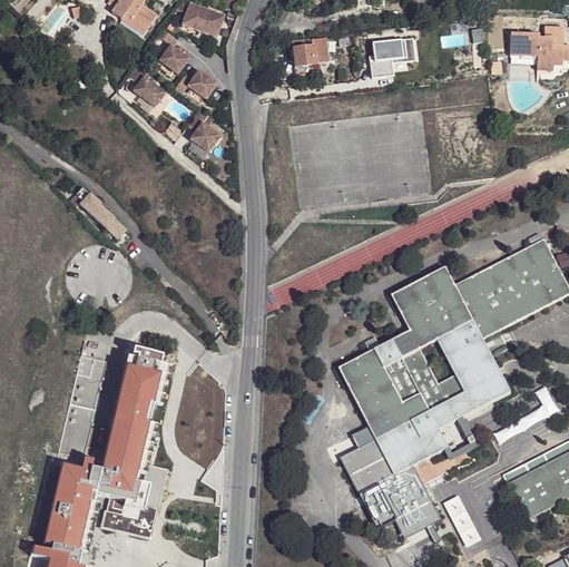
[(124,12),(145,29),(155,16),(140,5),(143,1),(141,0),(107,0),(107,1),(114,7),(109,12),(119,20),(124,12)]
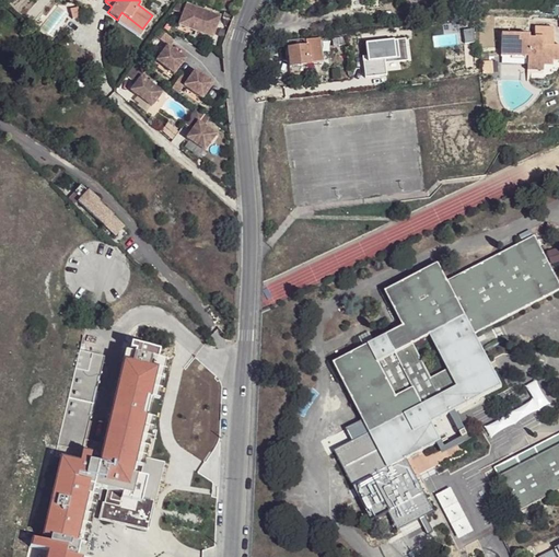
[(183,10),(178,22),(213,35),(221,14),(181,0),(176,0),(172,7),(183,10)]
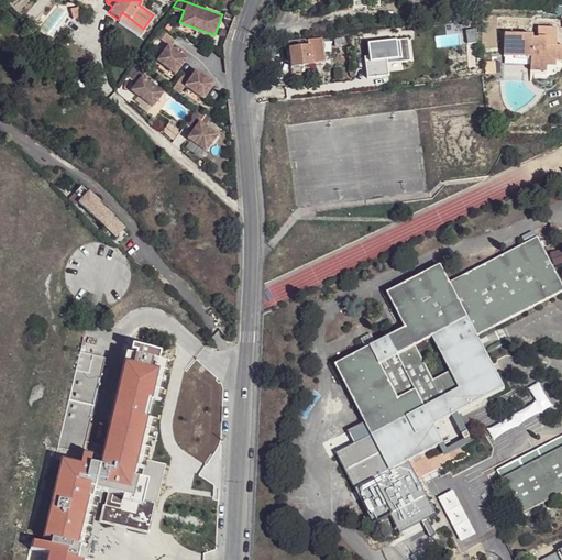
[(139,34),(143,29),(122,12),(118,20),(139,34)]
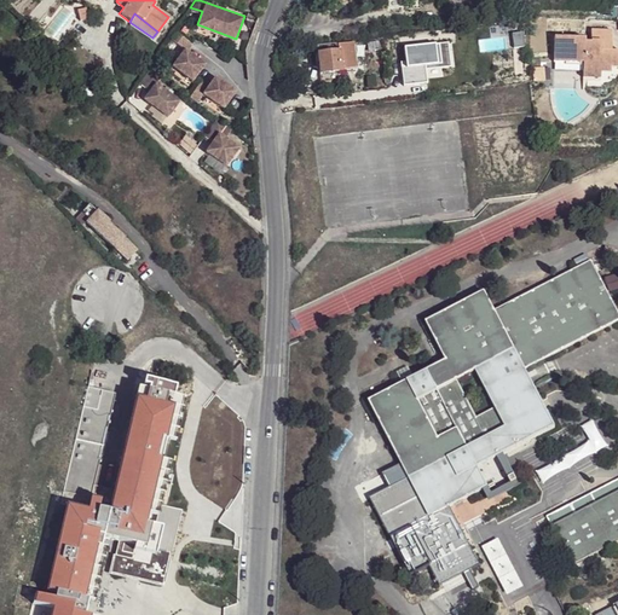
[(581,39),(581,35),(550,34),(550,59),(582,59),(581,70),(598,70),(607,70),(608,65),(617,65),(617,56),(617,48),(608,48),(610,25),(588,25),(588,35),(588,39),(581,39)]
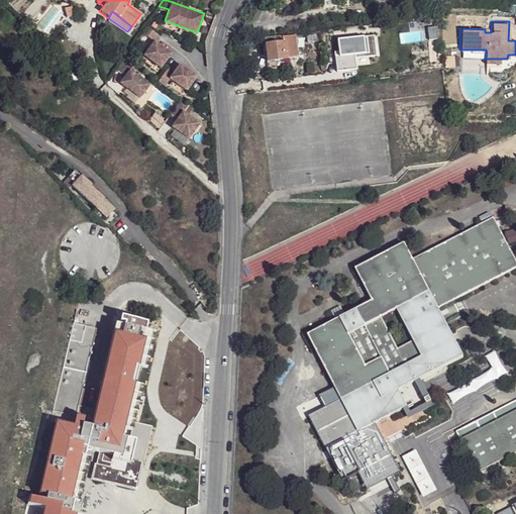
[(158,34),(146,26),(141,32),(152,39),(153,40),(158,34)]
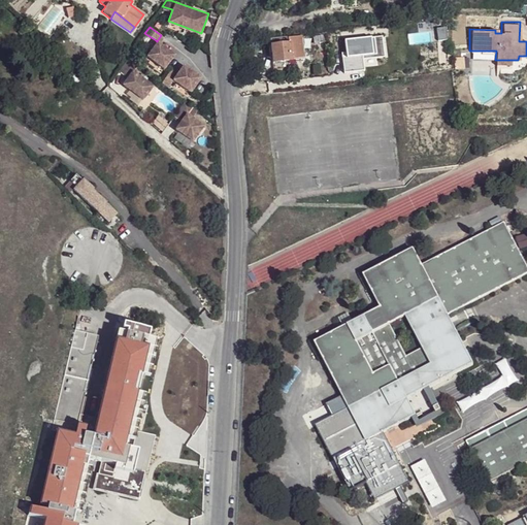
[(441,36),(440,28),(431,29),(433,38),(441,36)]
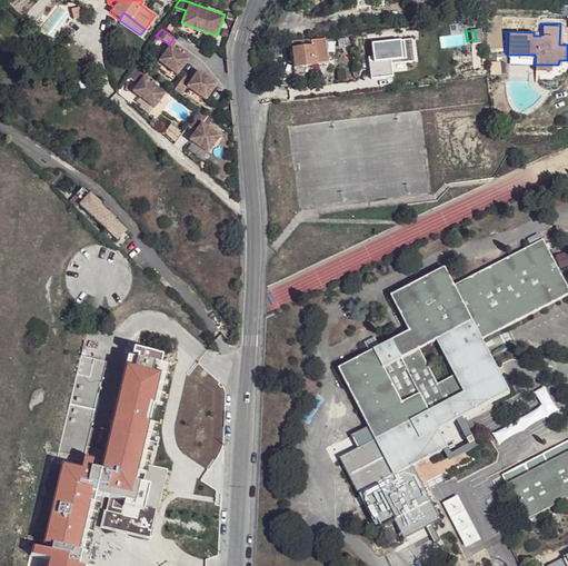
[(325,40),(310,41),(310,45),(312,46),(314,65),(326,63),(325,40)]
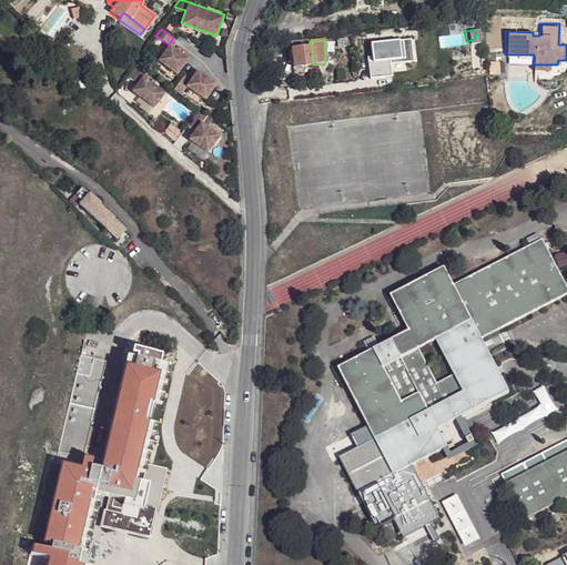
[(310,41),(293,42),(291,42),(293,66),(294,66),(294,73),(313,72),(312,66),(313,64),(312,46),(310,44),(310,41)]
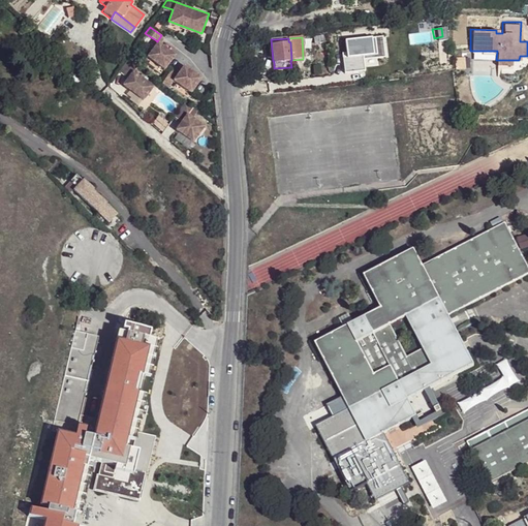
[(157,41),(156,40),(147,54),(163,66),(173,53),(157,41)]
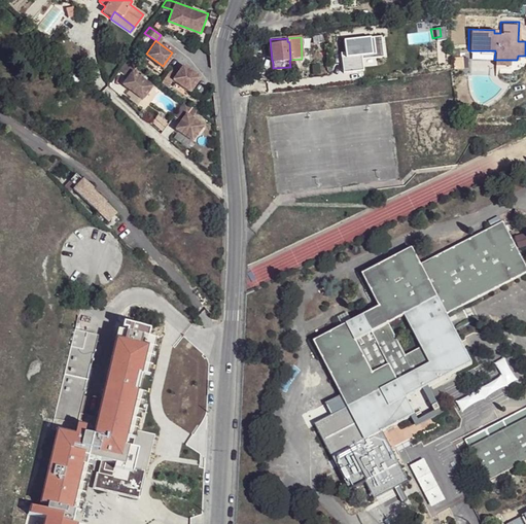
[(453,56),(453,68),(462,67),(462,56),(453,56)]
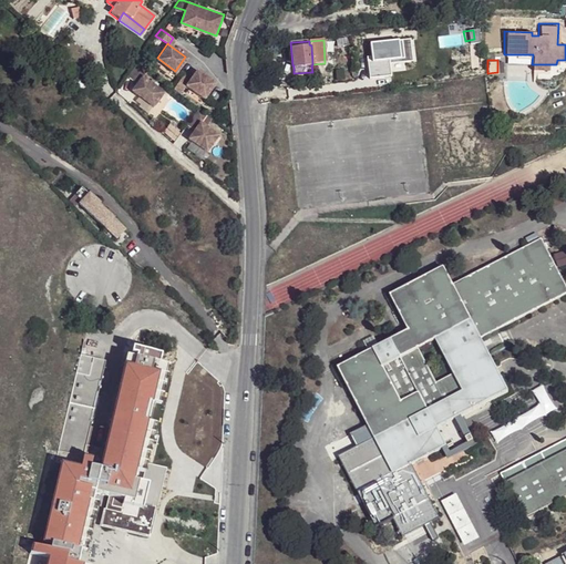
[(147,68),(137,61),(127,74),(136,81),(131,89),(152,104),(163,90),(143,74),(147,68)]
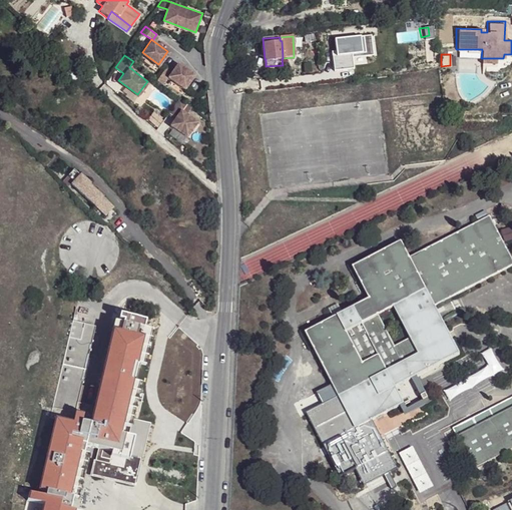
[(172,68),(168,74),(184,85),(193,72),(177,61),(172,68)]
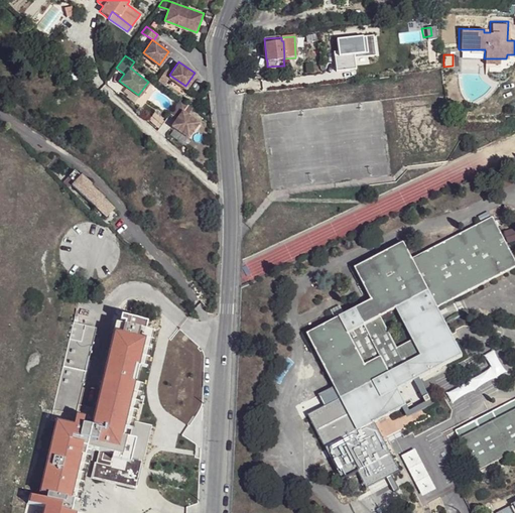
[(157,78),(163,82),(169,75),(173,69),(167,65),(157,78)]
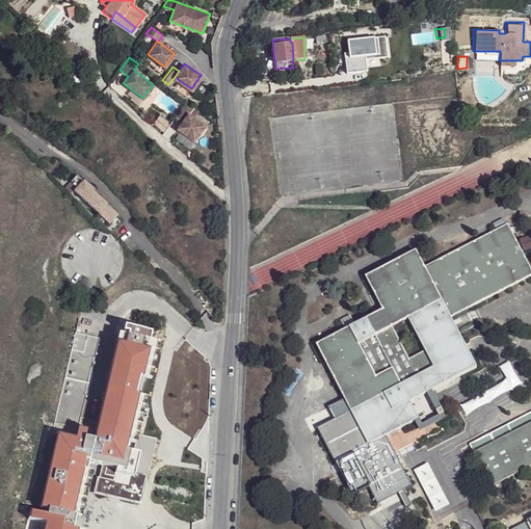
[(193,102),(185,97),(174,113),(182,118),(176,128),(192,139),(204,122),(187,111),(193,102)]
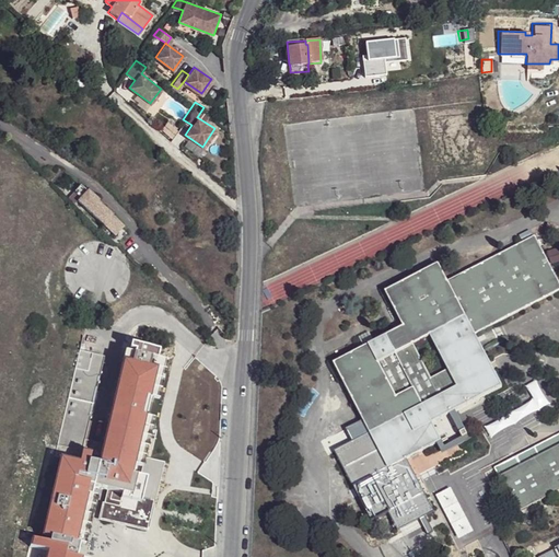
[(81,183),(74,189),(81,195),(78,198),(115,233),(125,223),(103,202),(104,201),(89,187),(88,189),(81,183)]
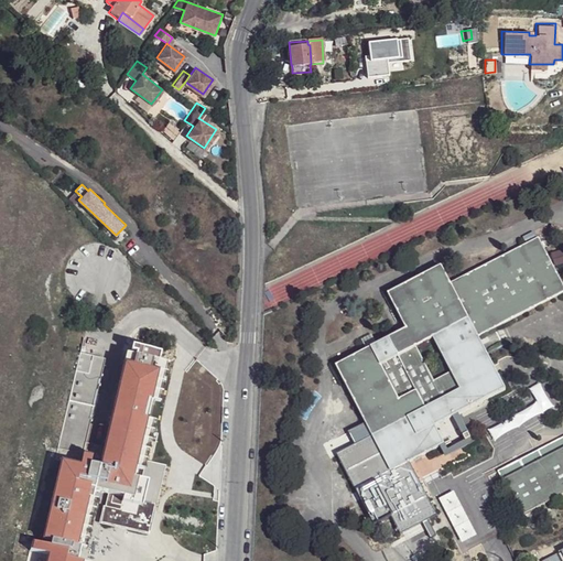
[(450,280),(477,333),(562,289),(562,282),(538,234),(512,247),(508,249),(450,280)]
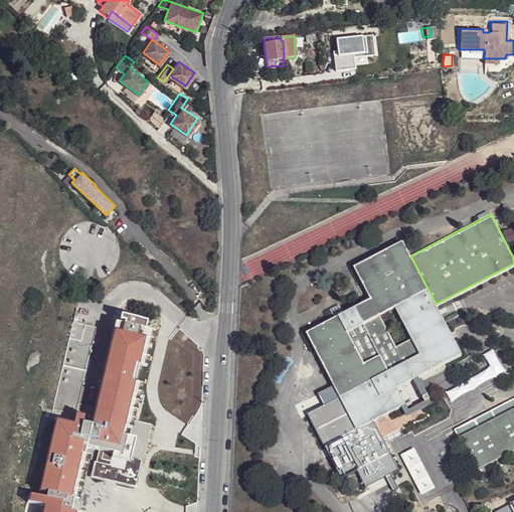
[(461,352),(436,304),(410,256),(401,239),(353,265),(370,297),(338,313),(347,331),(348,330),(363,322),(379,314),(395,306),(410,337),(419,353),(388,369),(372,378),(380,394),(397,386),(412,377),(461,352)]
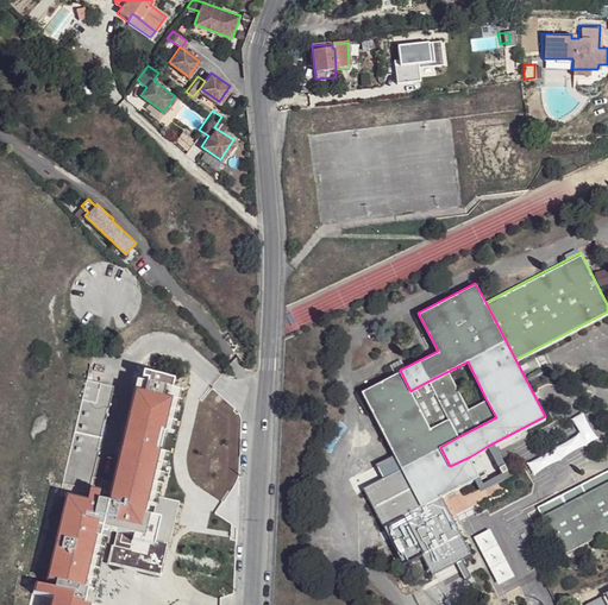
[(411,391),(400,370),(362,391),(401,466),(421,505),(442,495),(480,476),(470,457),(450,466),(440,447),(459,436),(450,417),(449,418),(431,428),(412,390),(411,391)]
